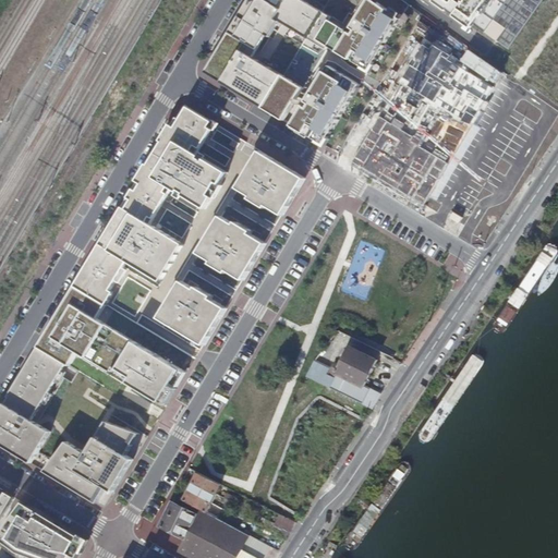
[(253,0),(205,81),(263,116),(330,0),(253,0)]
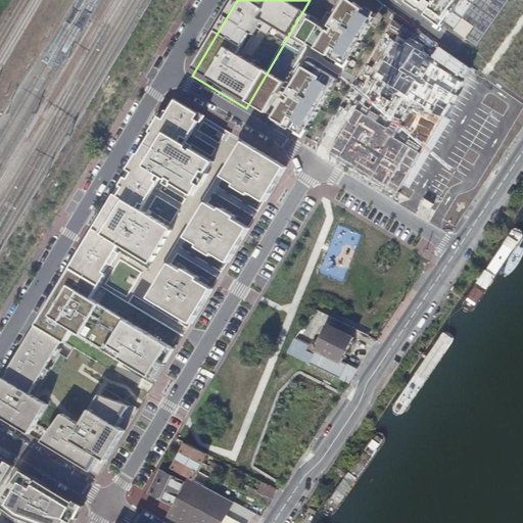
[(371,0),(310,0),(246,108),(315,149),(393,16),(371,0)]
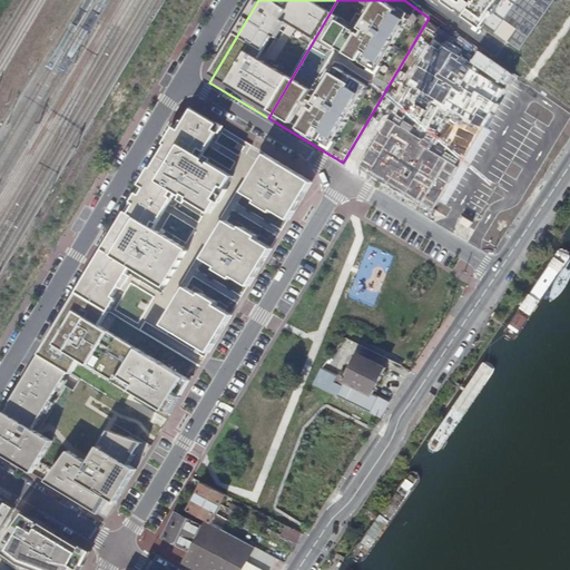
[(444,0),(459,10),(460,9),(471,18),(470,19),(483,28),(485,23),(521,49),(554,0),(444,0)]
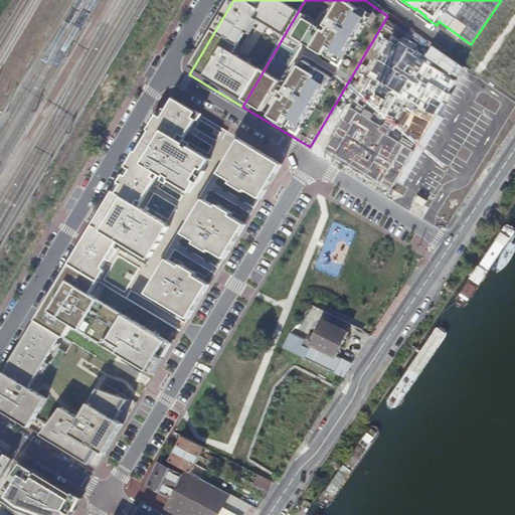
[(170,91),(55,284),(112,317),(222,122),(170,91)]
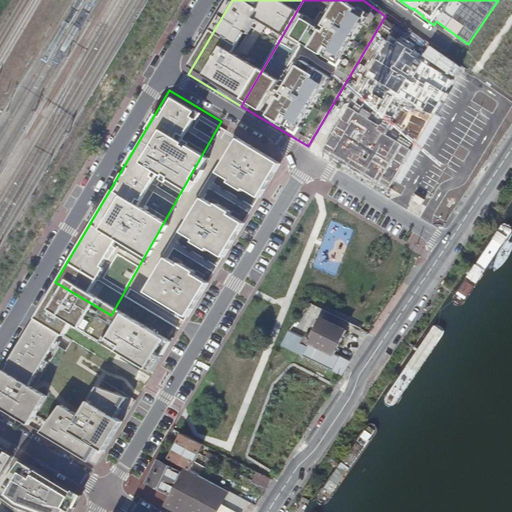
[(239,130),(205,186),(259,214),(290,161),(239,130)]
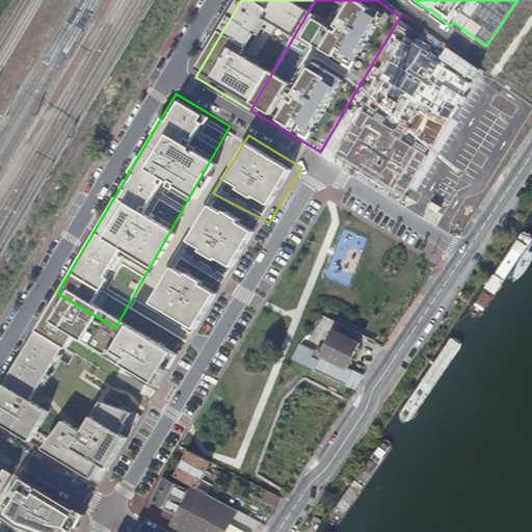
[(204,205),(169,263),(225,292),(258,236),(204,205)]
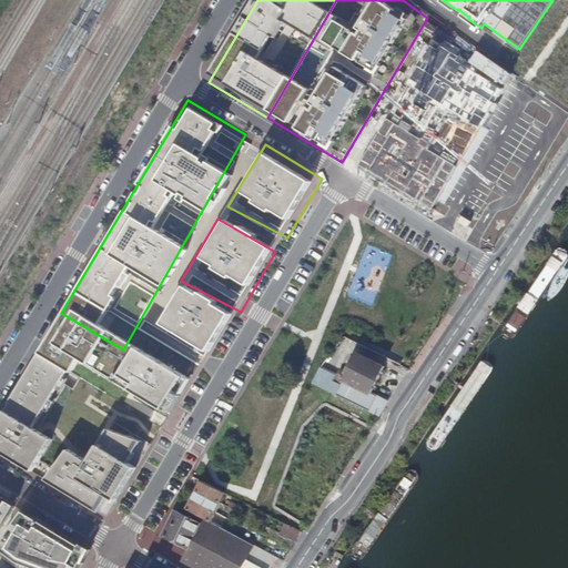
[(169,296),(132,358),(192,389),(226,331),(169,296)]
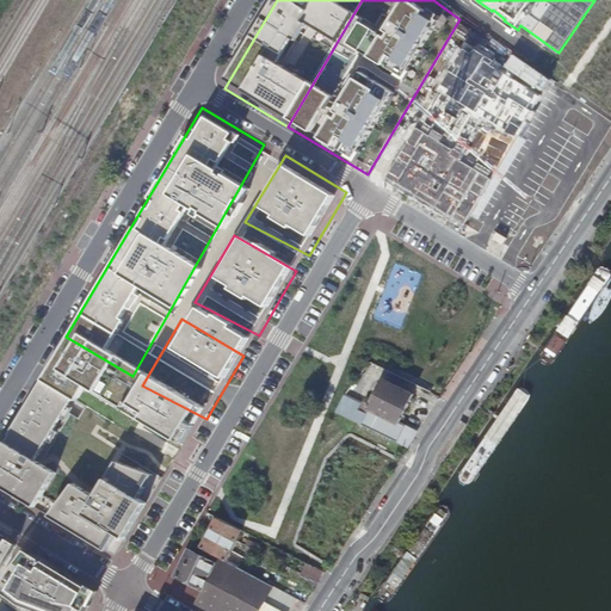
[(41,374),(2,437),(37,457),(75,395),(41,374)]
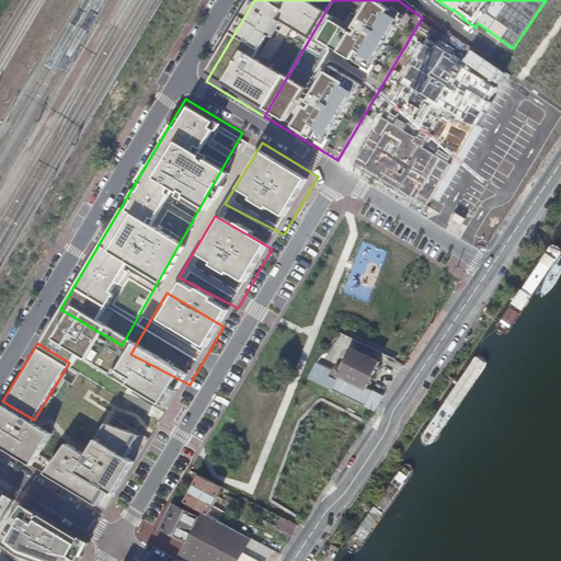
[(340,376),(366,390),(368,385),(380,362),(354,348),(341,374),(340,376)]
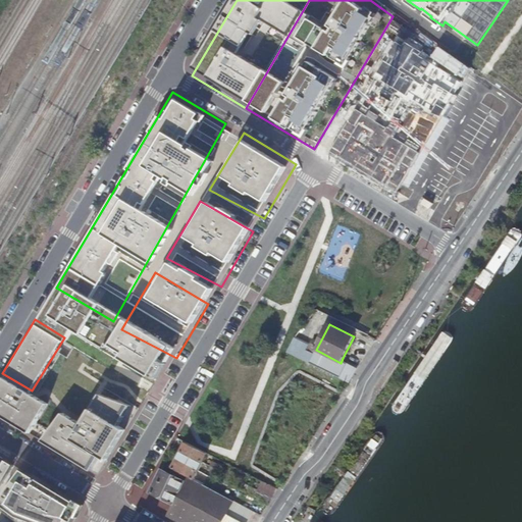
[(294,340),(288,353),(309,363),(316,350),(317,348),(312,345),(296,336),(294,340)]
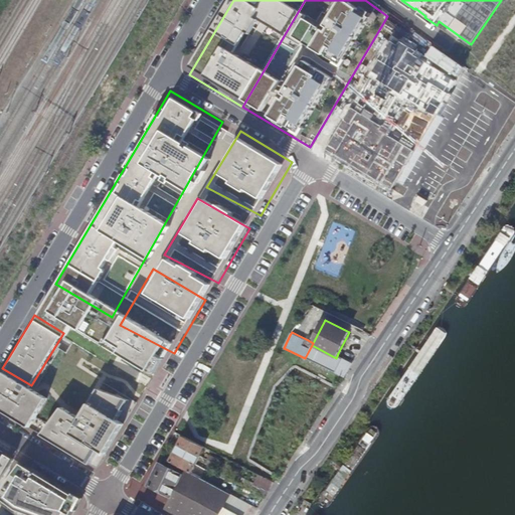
[(338,353),(336,358),(312,345),(305,358),(336,373),(340,375),(344,377),(353,361),(338,353)]
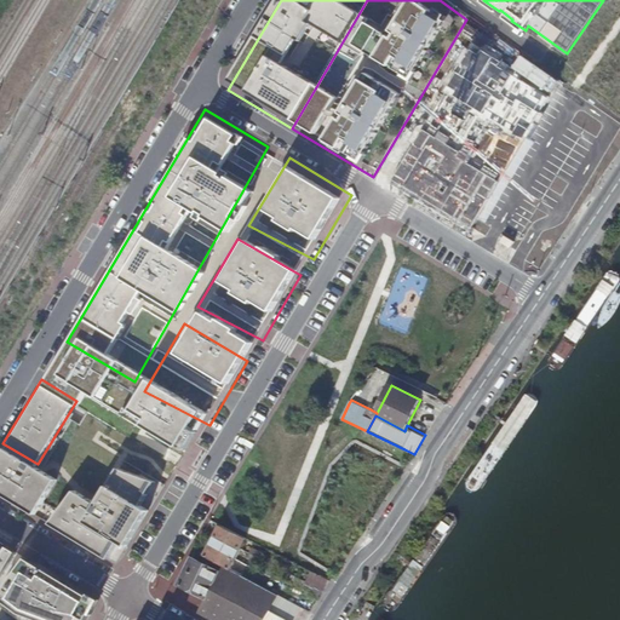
[(0,447),(0,492),(36,514),(59,477),(38,464),(3,443),(0,447)]
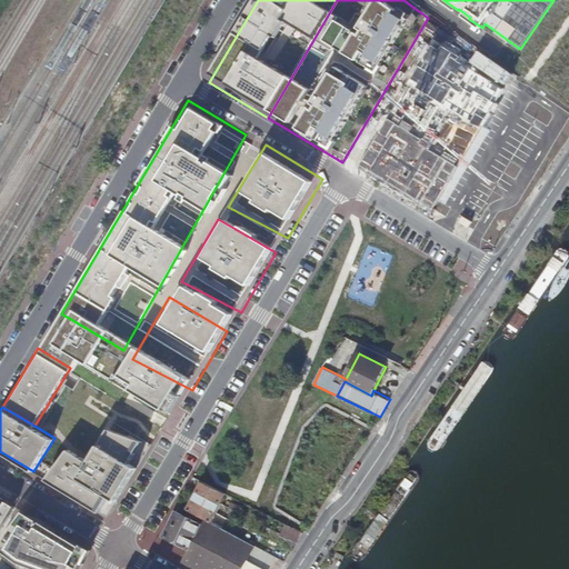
[(108,429),(101,441),(123,455),(133,460),(145,439),(108,429)]
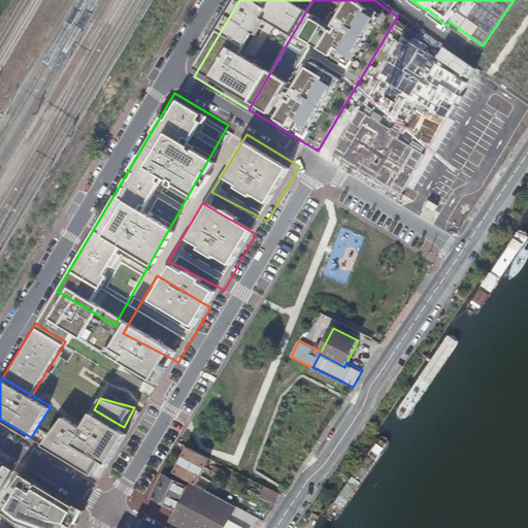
[(114,422),(94,409),(84,428),(71,448),(108,469),(130,431),(124,427),(114,422)]
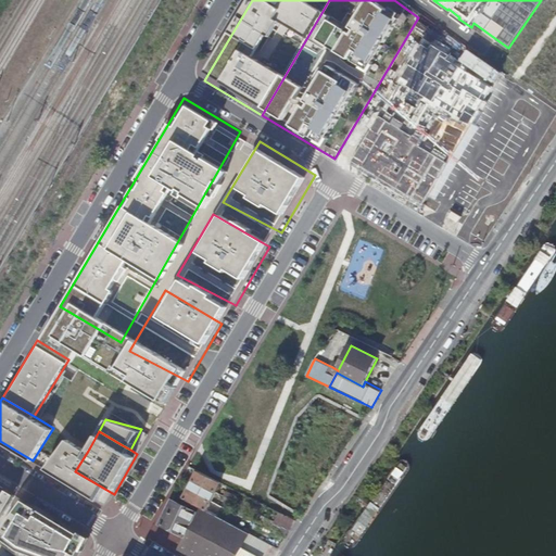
[(68,440),(47,469),(108,506),(114,494),(75,471),(88,451),(68,440)]
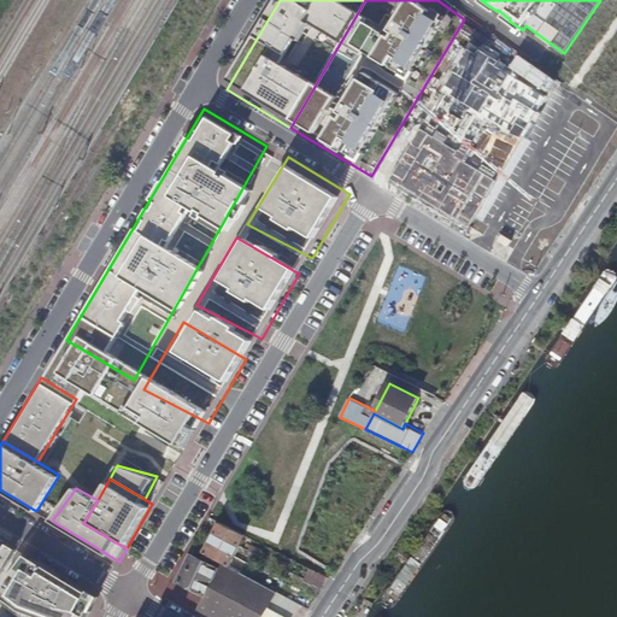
[(45,499),(39,512),(52,518),(59,505),(45,499)]
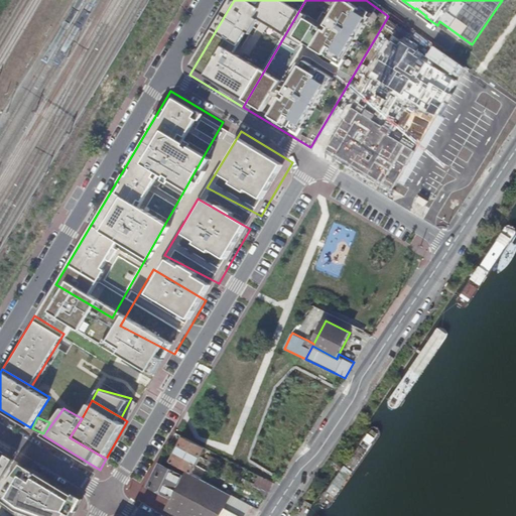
[(178,447),(200,458),(205,448),(183,437),(178,447)]
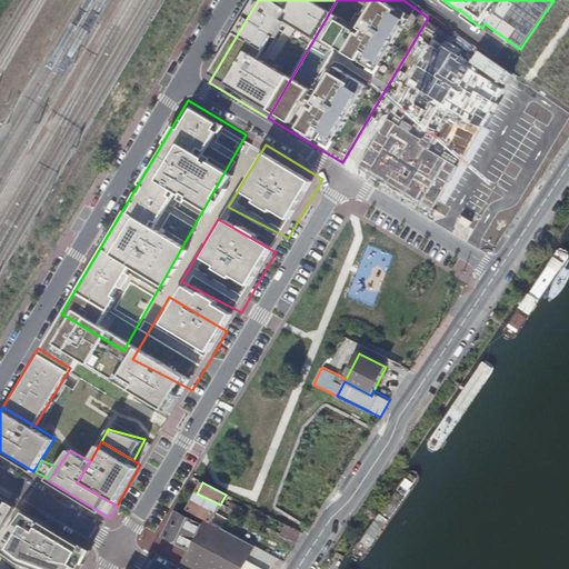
[(192,502),(216,515),(220,505),(197,493),(192,502)]
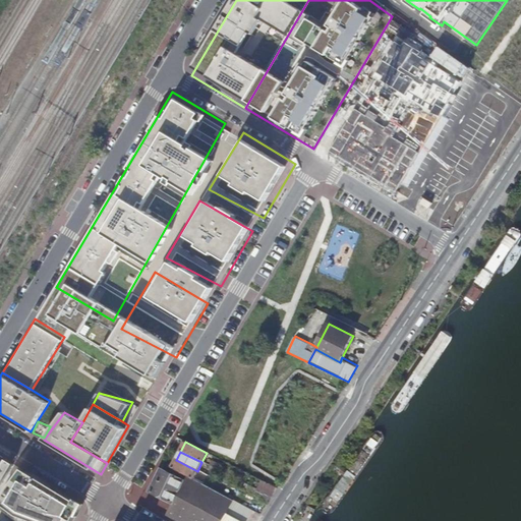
[(172,468),(187,475),(193,478),(197,471),(176,460),(172,468)]
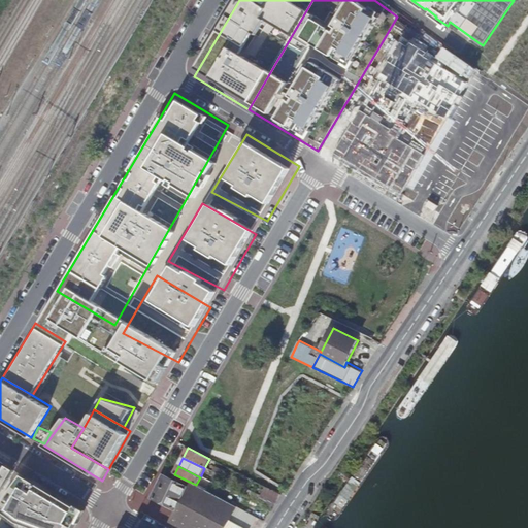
[(0,494),(1,493),(13,472),(6,467),(1,475),(0,474),(0,494)]
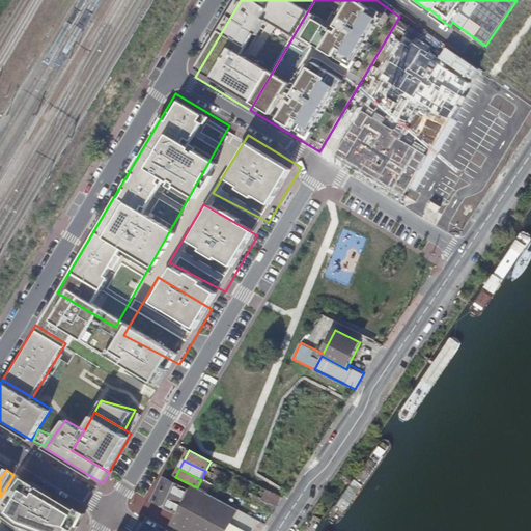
[(165,478),(154,502),(177,513),(171,526),(182,530),(252,530),(258,520),(197,487),(191,484),(188,491),(165,478)]
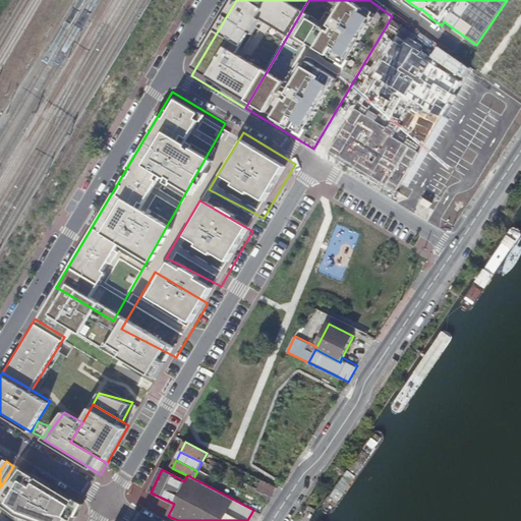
[(72,520),(80,507),(68,500),(22,470),(0,503),(0,505),(19,520),(72,520)]
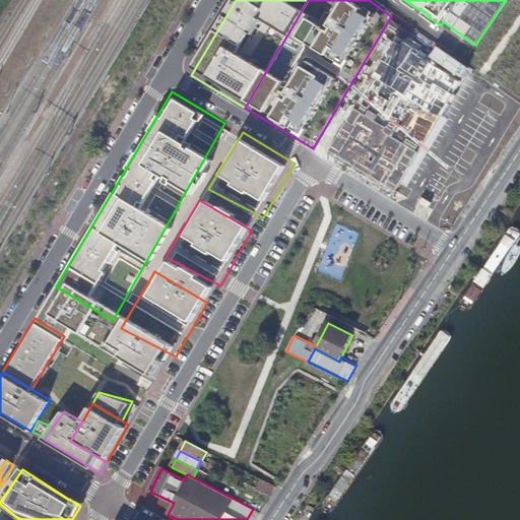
[(270,497),(277,488),(262,479),(256,490),(270,497)]
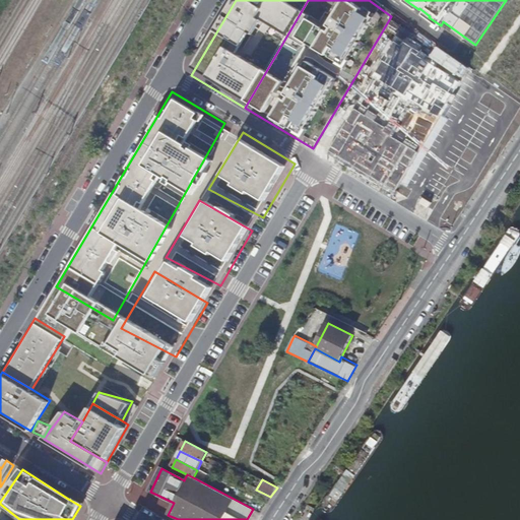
[(266,505),(270,497),(256,490),(251,498),(266,505)]
